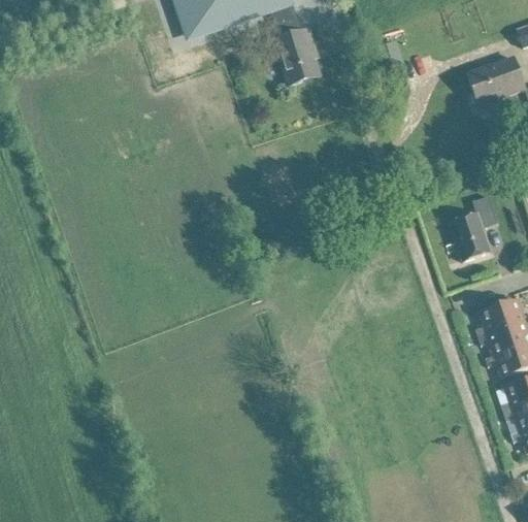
[(177,0),(190,35),(270,8),(279,37),(273,39),(289,85),(319,74),(312,56),(311,57),(308,49),(315,46),(308,28),(301,31),(290,0),(177,0)]
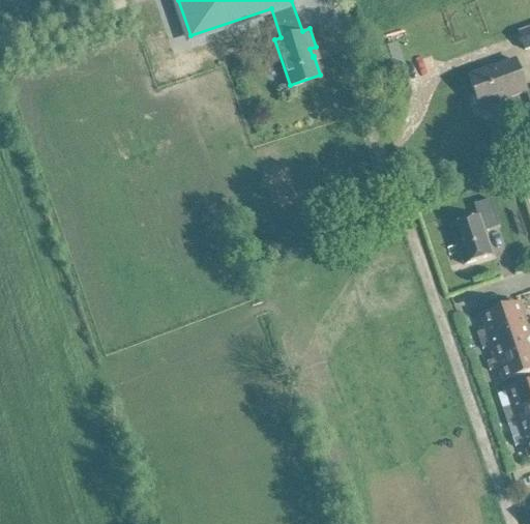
[(529,24),(518,29),(524,47),(529,44),(529,24)]
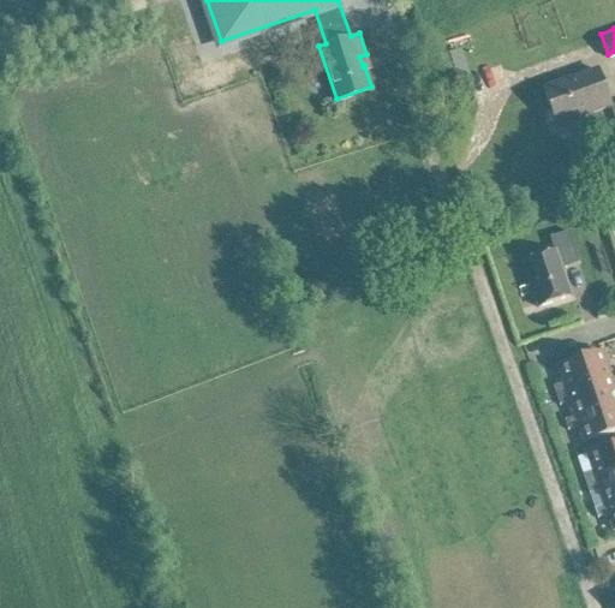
[(556,121),(610,102),(597,66),(543,85),(556,121)]
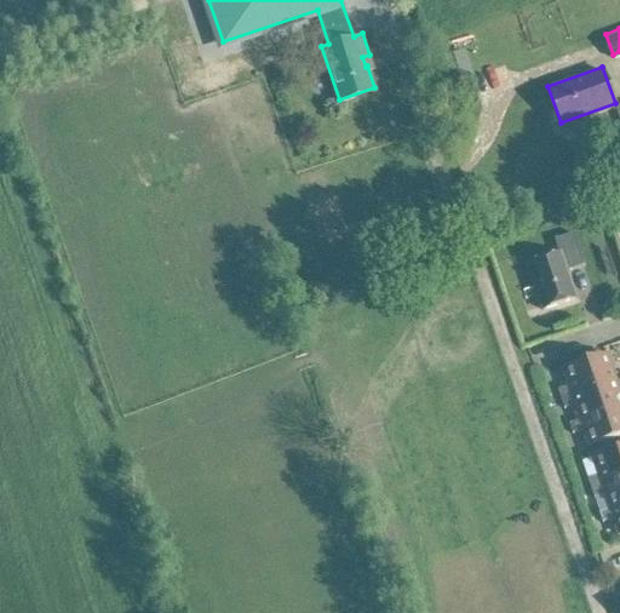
[(566,268),(584,261),(573,229),(554,235),(558,250),(527,259),(543,305),(574,294),(566,268)]
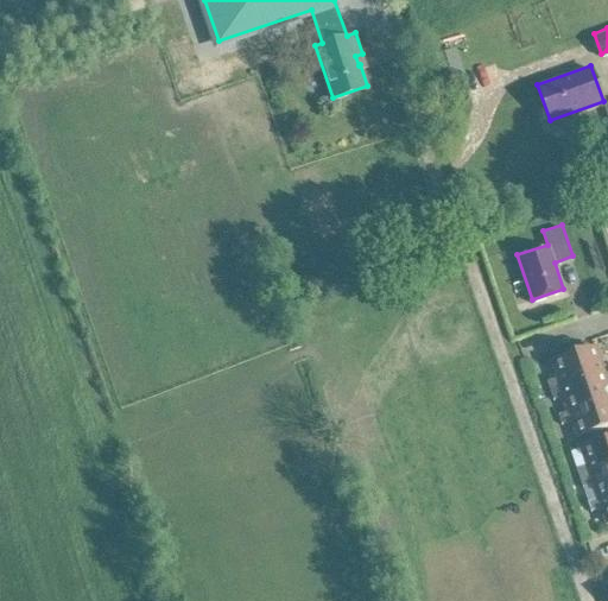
[(602,369),(594,345),(552,359),(558,374),(546,378),(550,387),(602,369)]
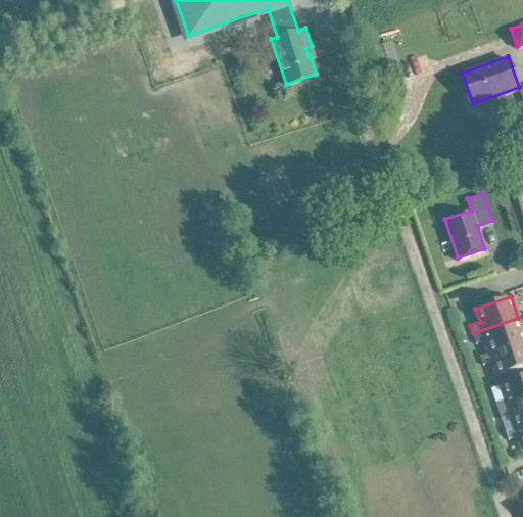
[(522,339),(522,333),(518,318),(473,333),(475,341),(485,338),(489,350),(522,339)]
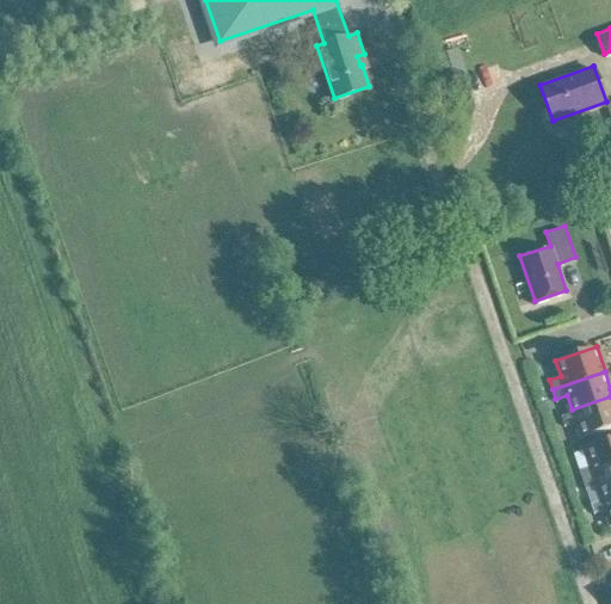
[(610,424),(610,396),(572,410),(561,413),(563,423),(575,419),(580,435),(610,424)]
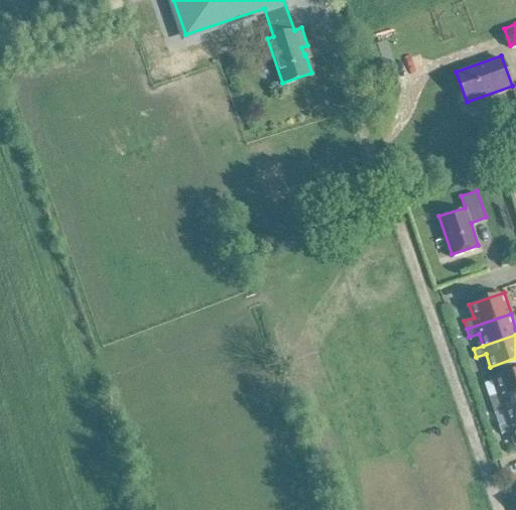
[(515,393),(515,370),(494,378),(498,391),(489,394),(491,402),(515,393)]
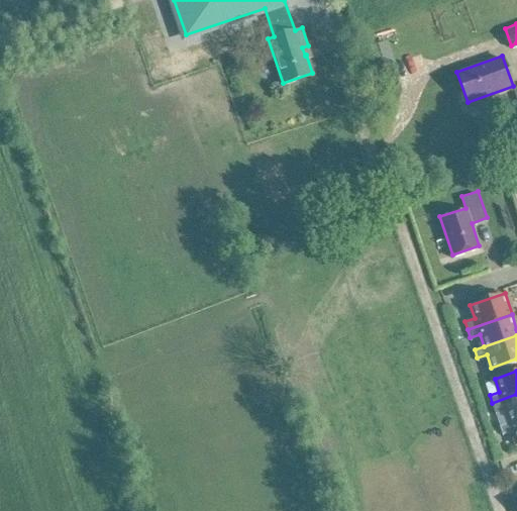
[(516,417),(516,394),(492,403),(495,411),(505,408),(509,420),(509,421),(516,417)]
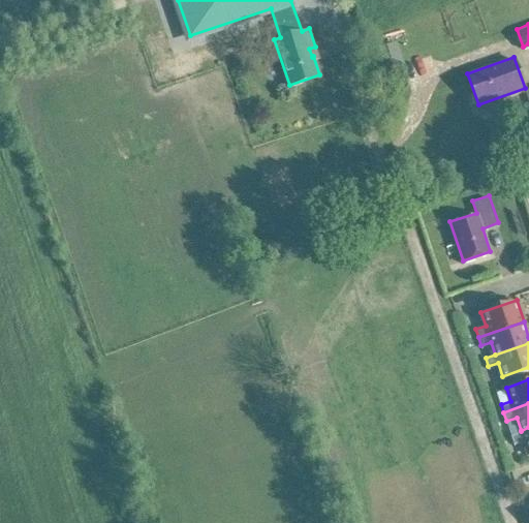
[(528,452),(528,427),(521,431),(521,430),(510,433),(514,442),(524,438),(528,453),(528,452)]
